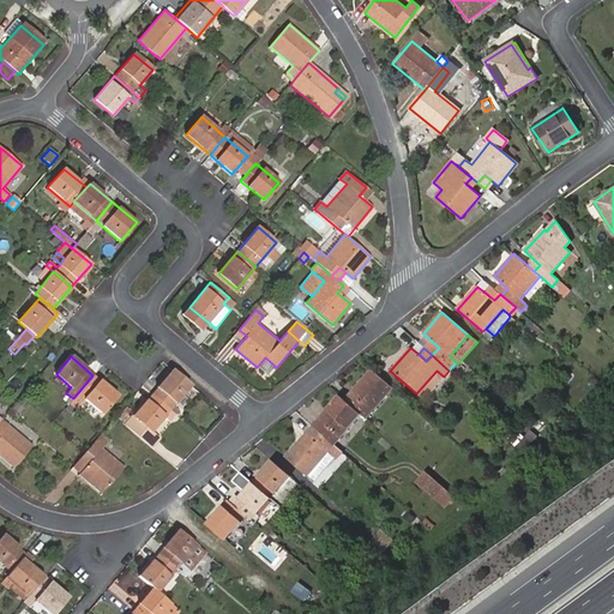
[(265,357),(259,365),(270,374),(276,367),(265,357)]
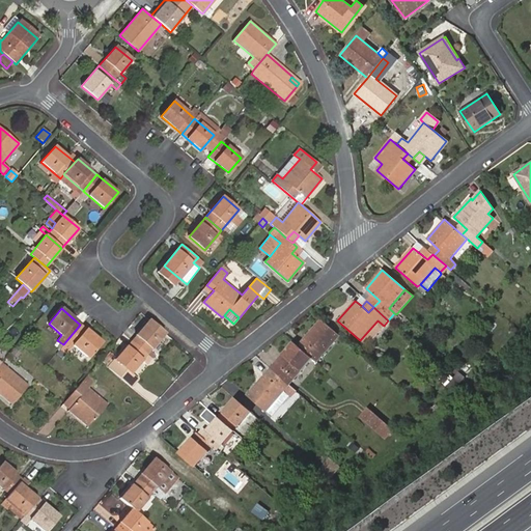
[(340,335),(320,318),(298,345),(311,358),(316,362),(340,335)]
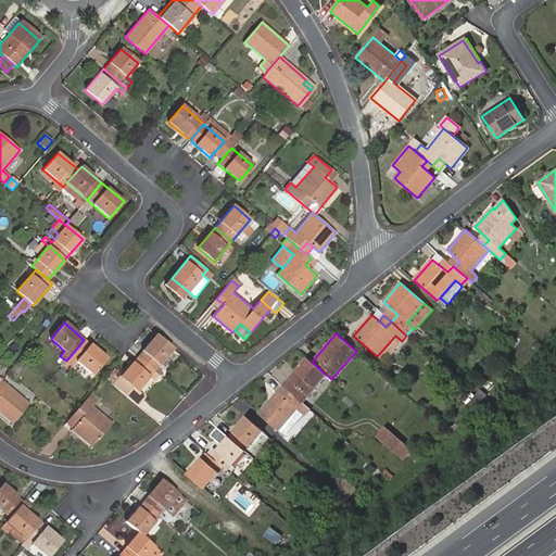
[(137,357),(154,370),(173,349),(156,335),(137,357)]
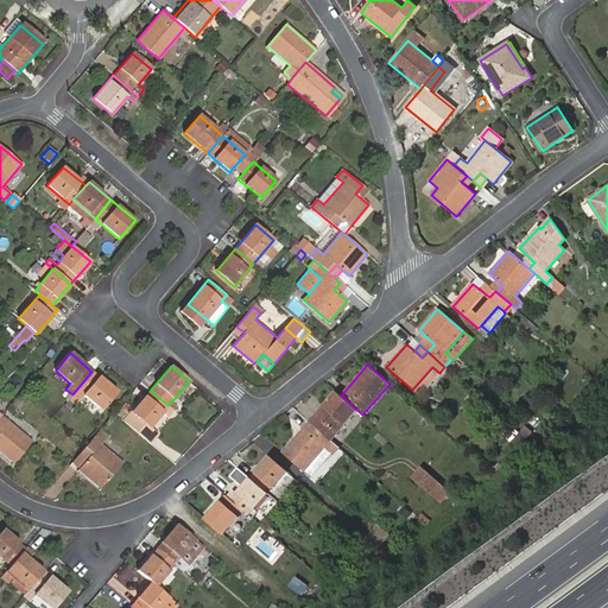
[(116,392),(92,372),(73,394),(69,398),(76,405),(84,396),(101,410),(116,392)]
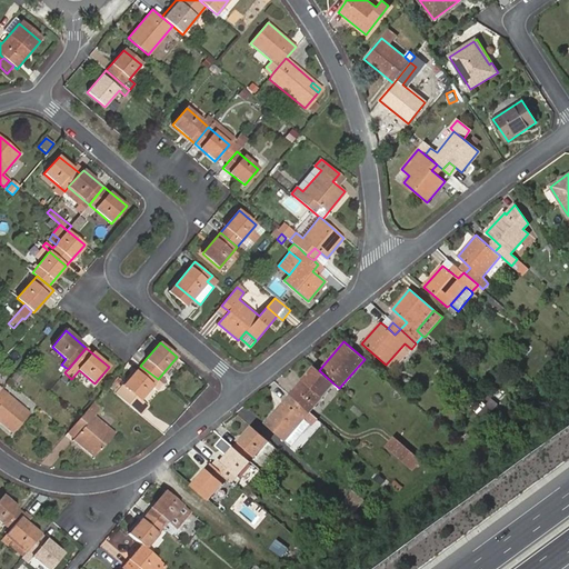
[(139,400),(158,379),(140,366),(122,387),(116,395),(139,415),(146,406),(139,400)]
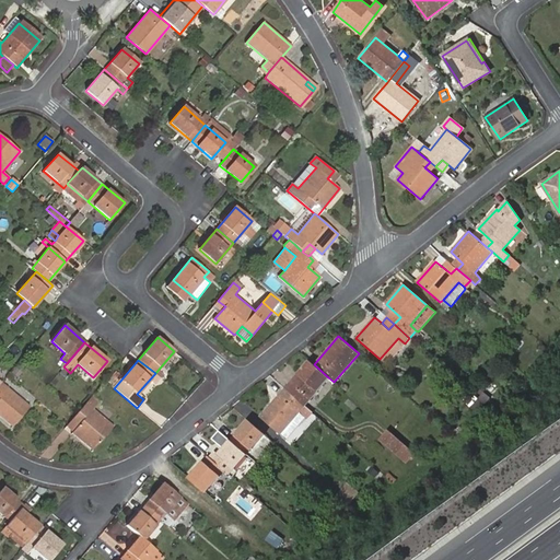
[(314,364),(308,360),(284,388),(304,405),(310,398),(315,392),(328,377),(314,364)]
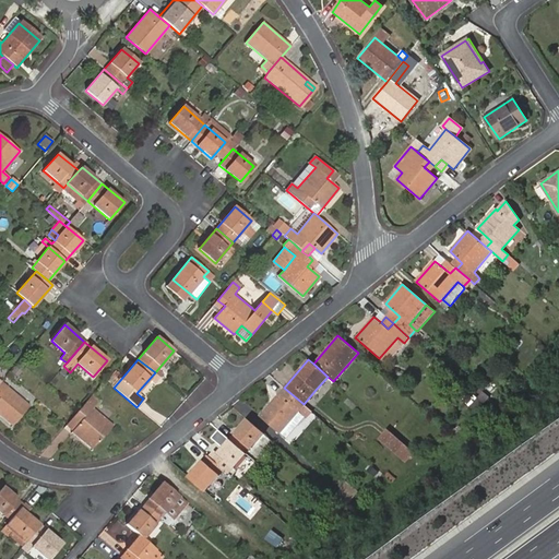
[(1,382),(0,382),(0,416),(12,426),(30,406),(1,382)]
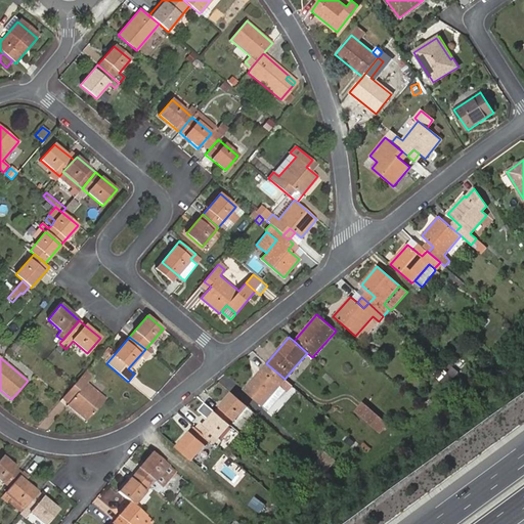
[(369,363),(364,359),(361,364),(366,368),(369,363)]
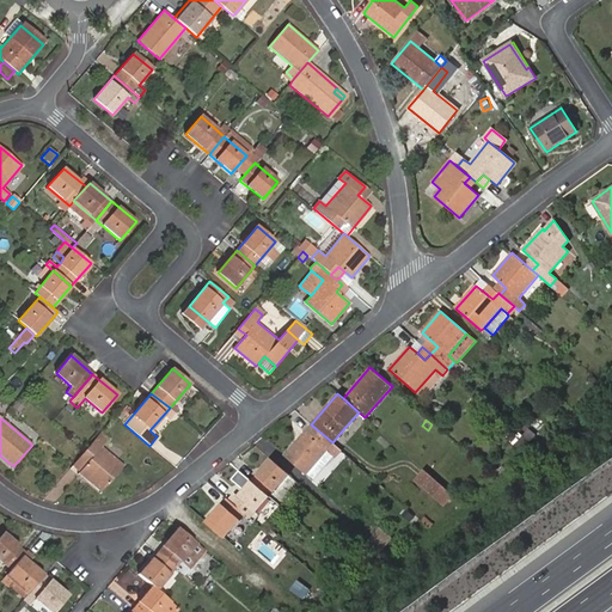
[(332,442),(311,424),(283,456),(306,473),(326,450),(332,442)]
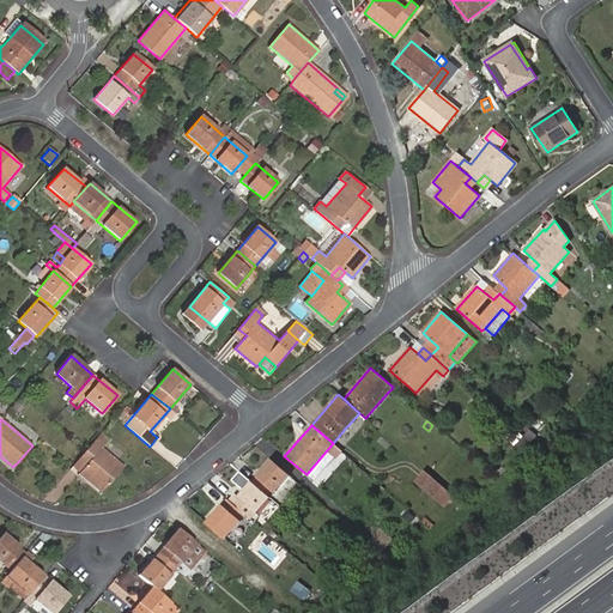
[(353,434),(345,429),(339,436),(345,442),(353,434)]
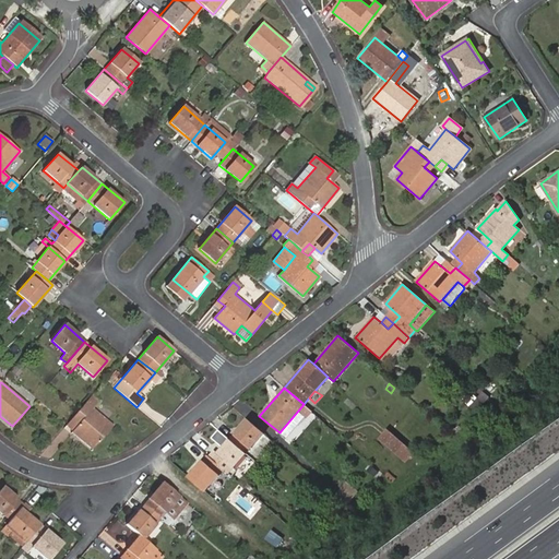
[(92,396),(76,415),(82,419),(72,431),(92,449),(113,425),(93,408),(98,402),(92,396)]
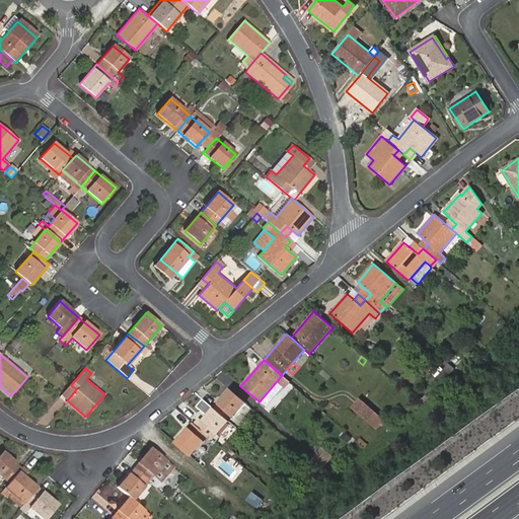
[(290,382),(282,375),(277,381),(285,388),(290,382)]
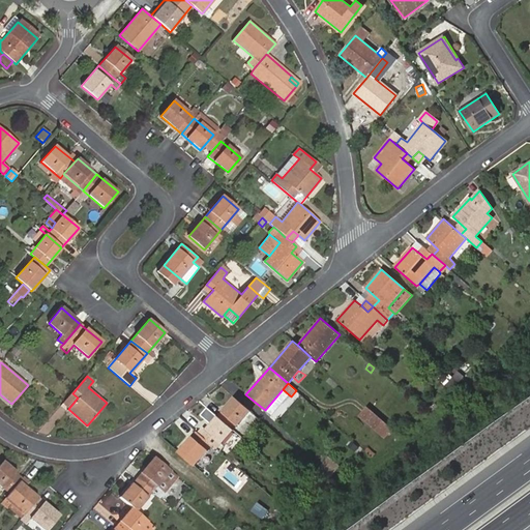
[(249,410),(234,396),(217,415),(233,429),(249,410)]
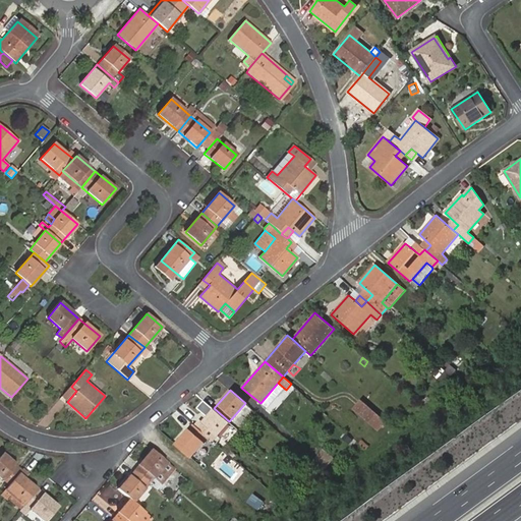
[(206,417),(214,408),(204,399),(195,408),(206,417)]
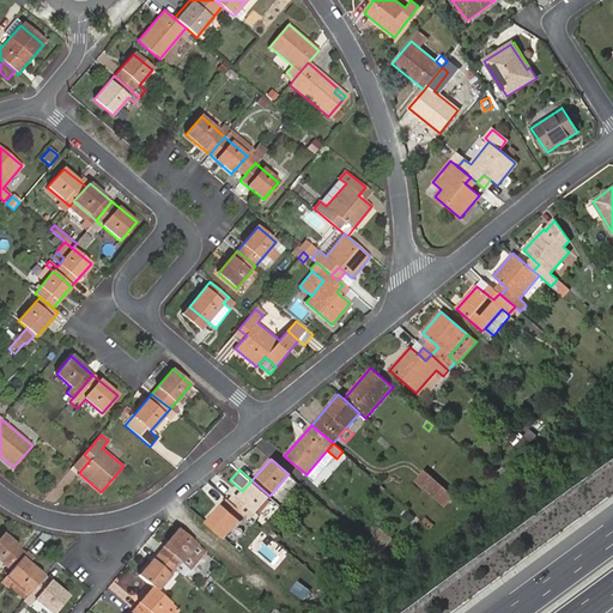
[(435,496),(443,486),(424,469),(417,480),(435,496)]
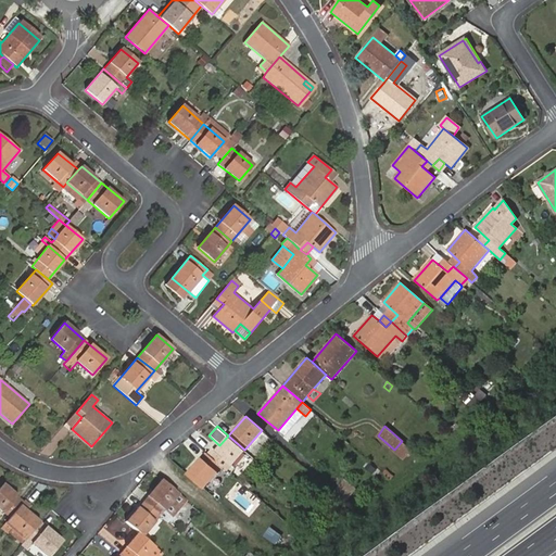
[(244,450),(228,436),(219,445),(216,450),(211,456),(223,467),(227,470),(244,450)]
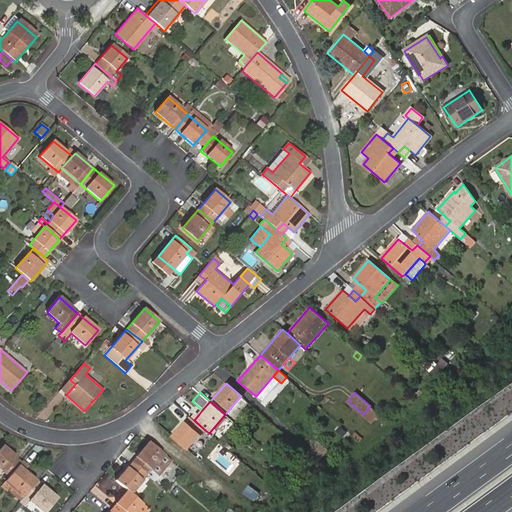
[(191,418),(189,416),(172,436),(188,449),(205,430),(194,420),(191,418)]
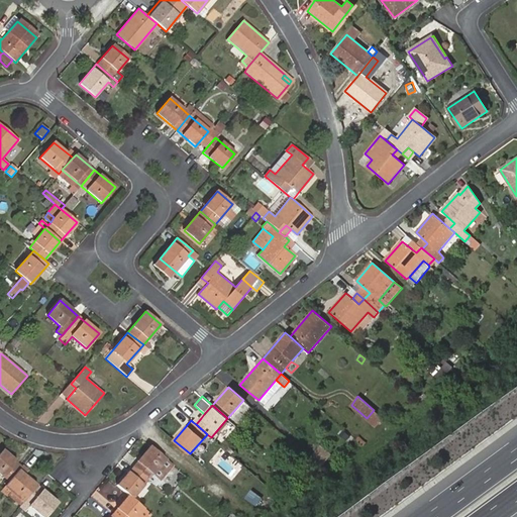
[(148,480),(166,458),(150,446),(133,467),(148,480)]
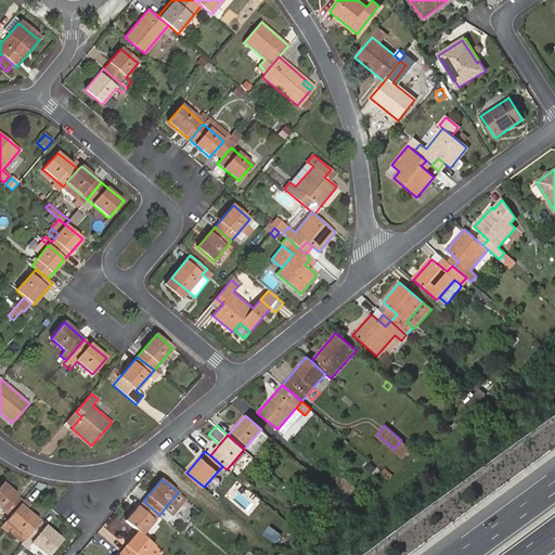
[(20,503),(23,501),(2,483),(0,486),(0,510),(9,517),(20,503)]
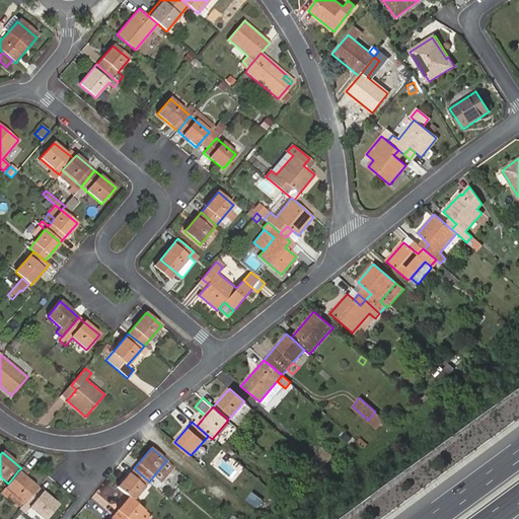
[(155,487),(172,466),(166,460),(149,482),(155,487)]
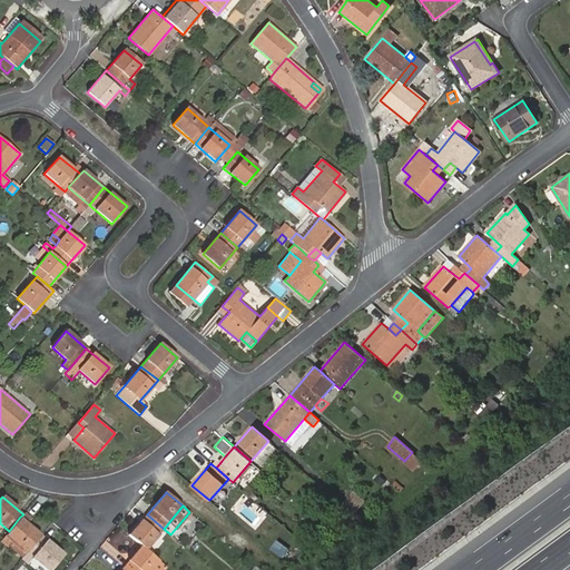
[(129,534),(141,546),(146,549),(164,529),(147,514),(129,534)]
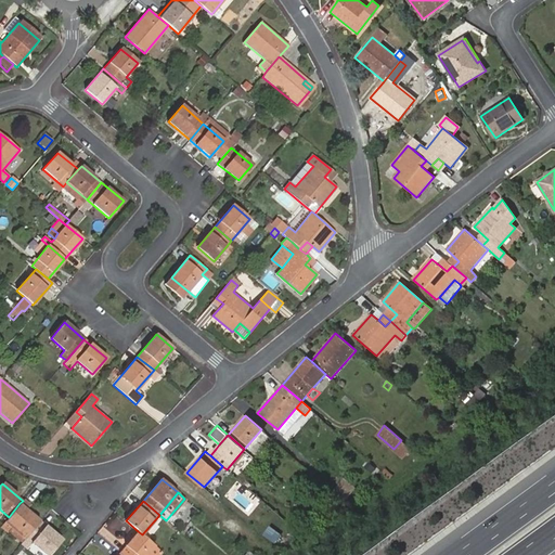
[(9,517),(5,521),(25,539),(40,521),(20,503),(9,517)]
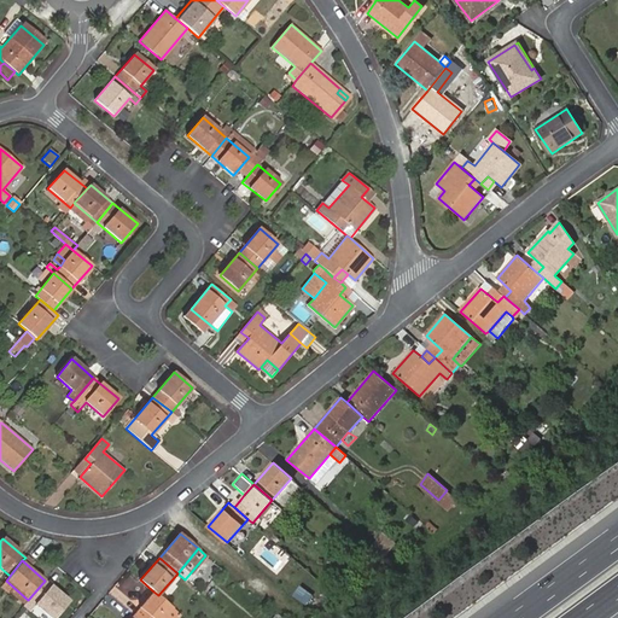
[(45,581),(28,600),(50,617),(54,617),(69,601),(45,581)]
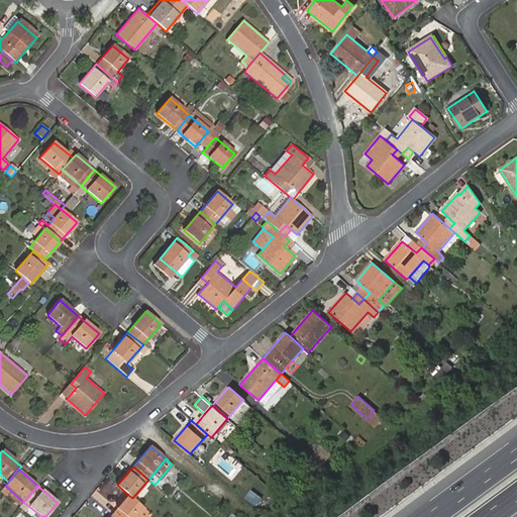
[(128,495),(112,513),(116,516),(135,516),(143,508),(132,498),(128,495)]
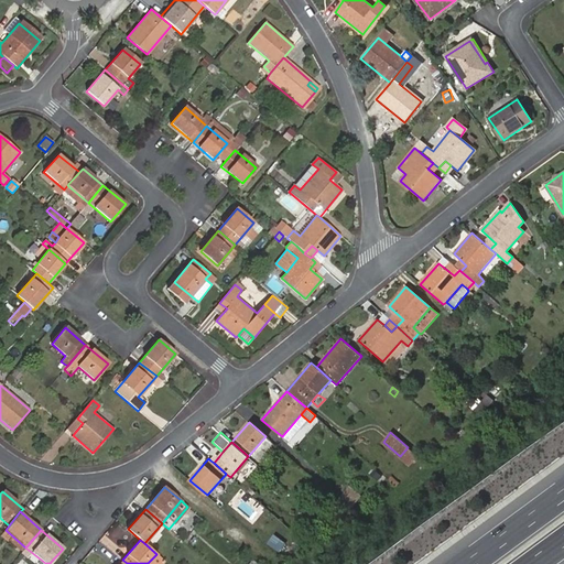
[(163,563),(165,562),(156,554),(148,563),(163,563)]
